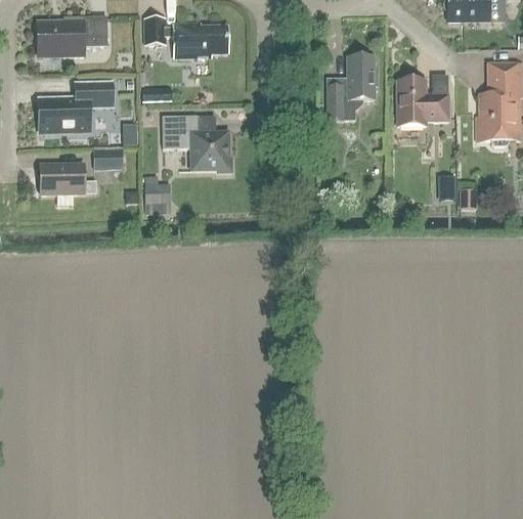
[(447,0),(447,4),(448,4),(448,19),(488,19),(487,0),(447,0)]
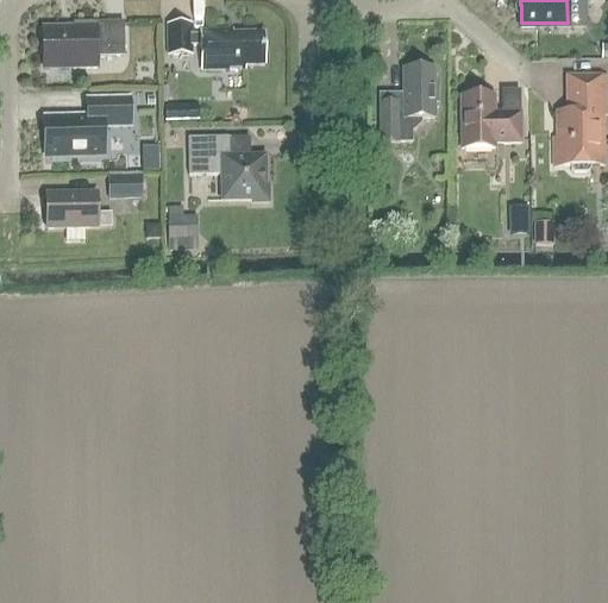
[(74,24),(43,24),(44,66),(45,66),(49,64),(49,61),(73,61),(73,66),(98,64),(98,52),(125,52),(124,20),(106,20),(106,18),(74,19),(74,24)]
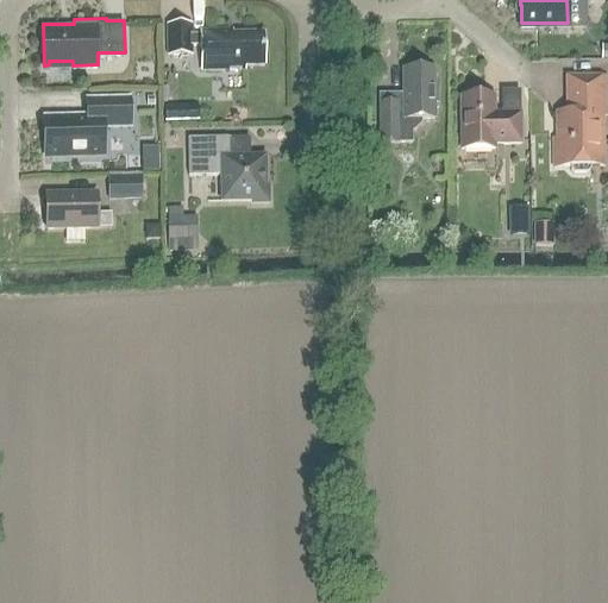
[(232,26),(201,26),(201,31),(192,31),(192,20),(168,20),(168,51),(192,51),(192,41),(201,41),(202,66),(245,64),(245,61),(264,61),(264,29),(232,30),(232,26)]
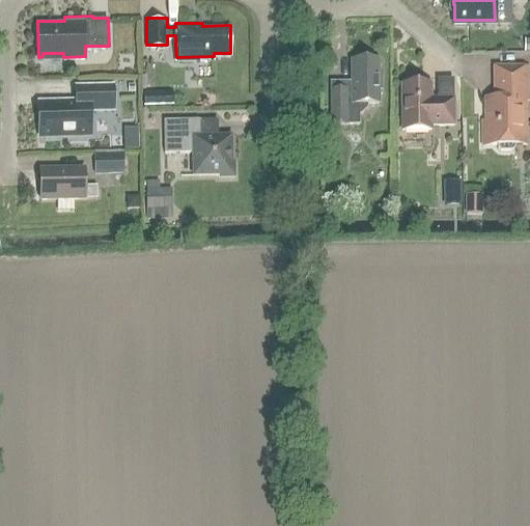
[(379,57),(352,57),(352,79),(353,79),(345,86),(345,85),(344,86),(332,86),(332,121),(360,120),(360,100),(379,100),(379,86),(382,86),(381,75),(379,75),(379,57)]
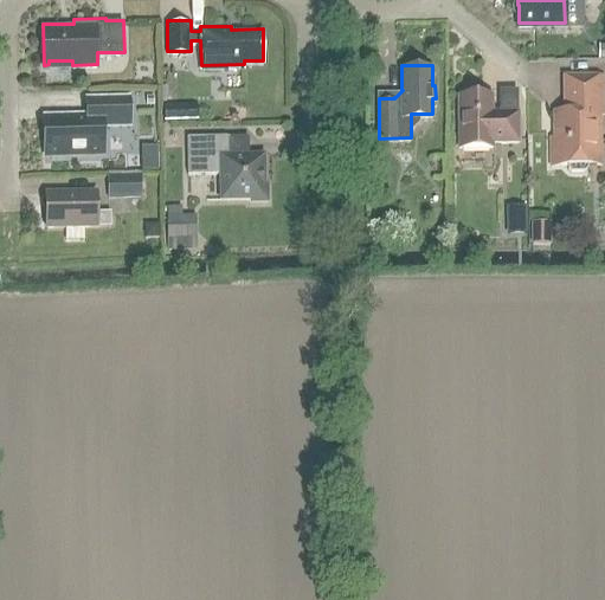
[(587,165),(587,161),(599,161),(599,140),(598,110),(603,110),(603,73),(565,73),(565,109),(557,109),(557,135),(552,135),(552,161),(568,161),(568,166),(572,168),(584,168),(587,165)]
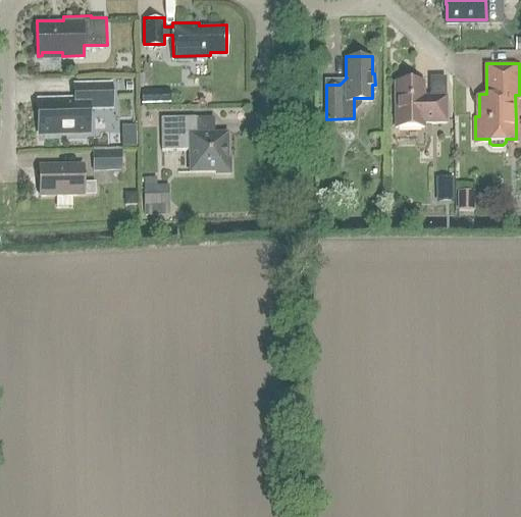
[(447,119),(447,94),(430,94),(430,97),(424,97),(424,80),(411,80),(410,76),(401,76),(400,80),(395,80),(396,124),(424,123),(424,119),(447,119)]
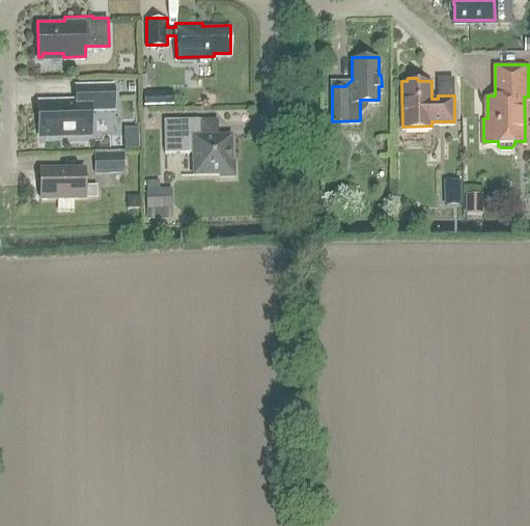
[(45,100),(45,133),(90,132),(89,107),(114,106),(113,83),(76,83),(77,99),(45,100)]
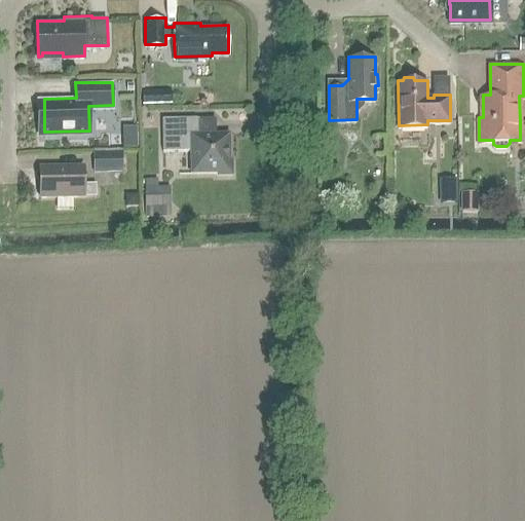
[(218,172),(231,171),(231,158),(229,158),(228,132),(195,133),(195,115),(162,116),(163,148),(192,148),(192,170),(218,170),(218,172)]
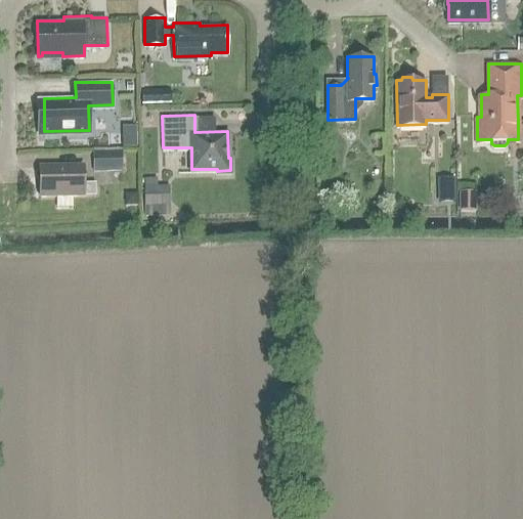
[(122,147),(93,147),(94,168),(123,168),(122,147)]
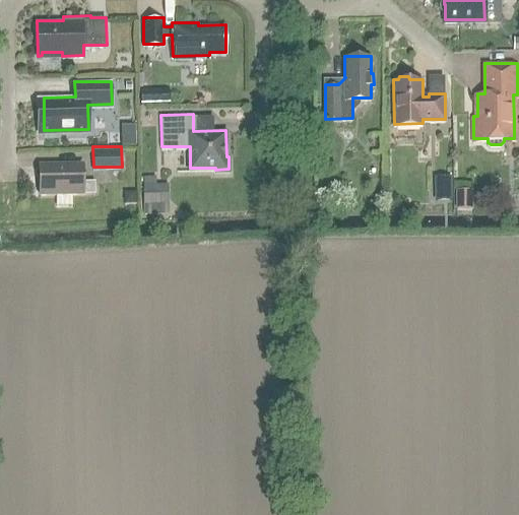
[(82,161),(40,162),(41,192),(57,192),(57,203),(72,203),(72,192),(83,191),(95,191),(95,179),(83,179),(82,161)]
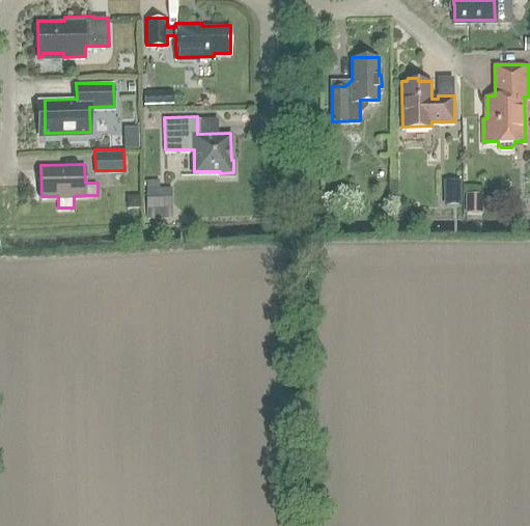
[(462,190),(462,176),(443,177),(443,190),(462,190)]
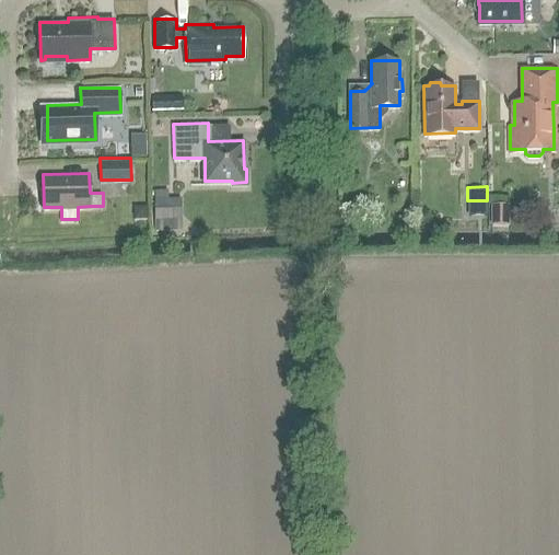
[(509,222),(509,209),(509,201),(491,201),(491,223),(509,222)]
